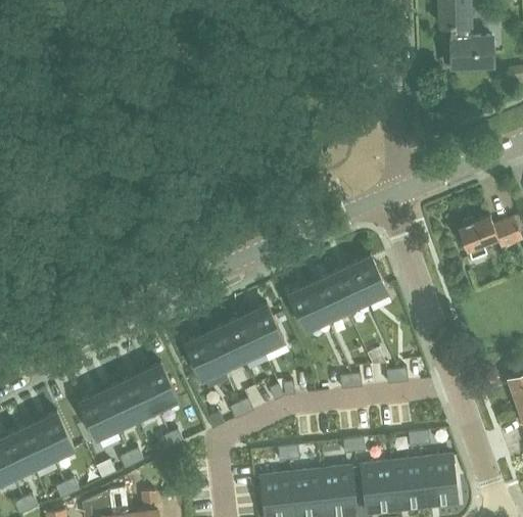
[(470,41),(470,29),(469,0),(439,0),(440,30),(442,30),(450,30),(452,69),(452,71),(493,68),(492,40),(470,41)]
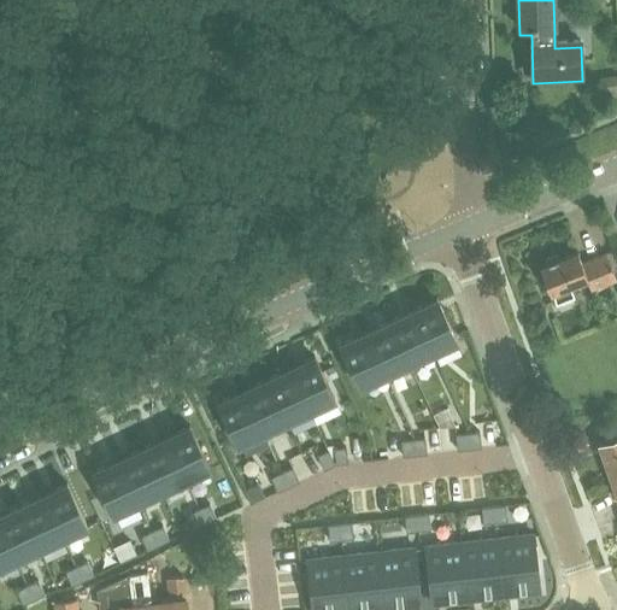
[(583,270),(577,258),(558,267),(557,262),(546,267),(548,270),(540,274),(551,300),(553,299),(557,310),(575,303),(570,292),(587,286),(592,295),(616,285),(607,260),(583,270)]
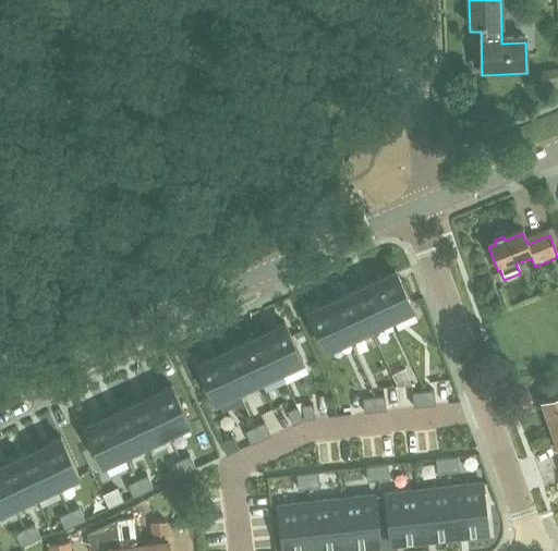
[(414,316),(397,277),(375,286),(392,326),(414,316)]
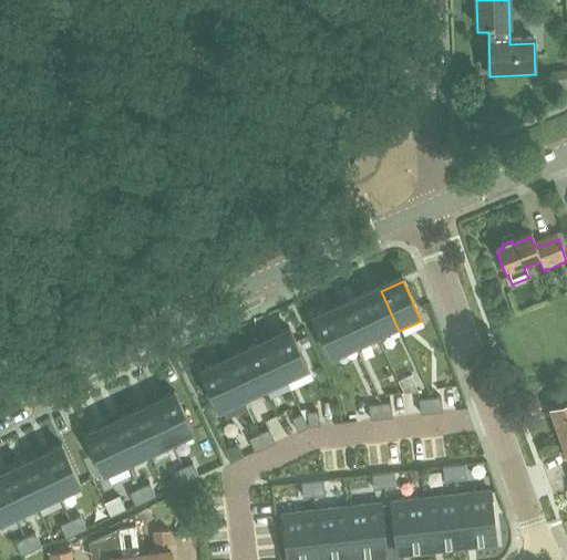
[(359,301),(377,341),(399,331),(381,291),(359,301)]
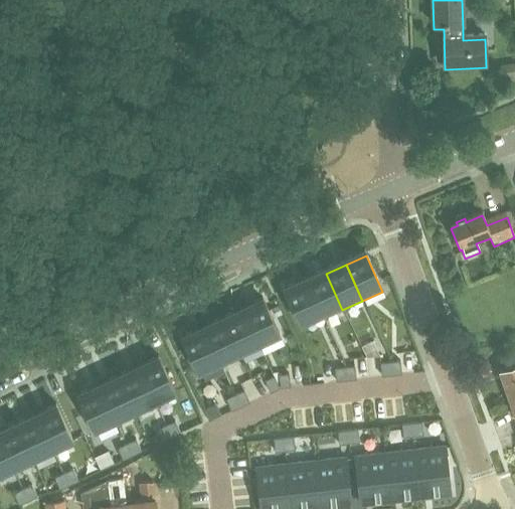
[(326,274),(306,283),(322,319),(342,310),(326,274)]
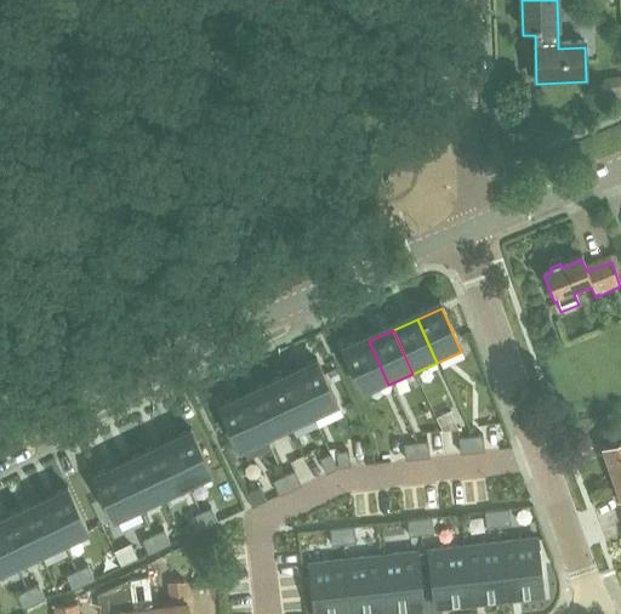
[(369,341),(345,352),(364,396),(388,385),(369,341)]
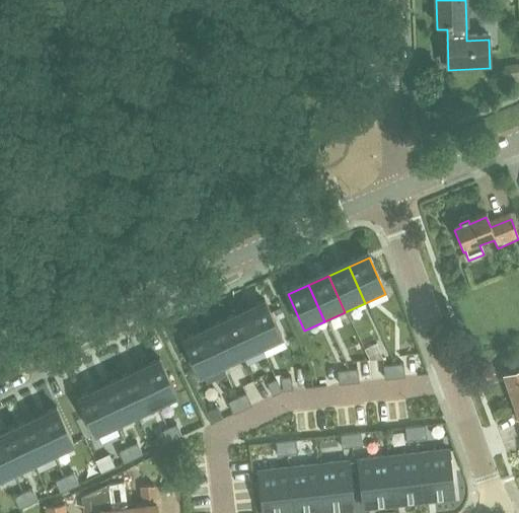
[(283,343),(266,306),(245,315),(263,352),(283,343)]
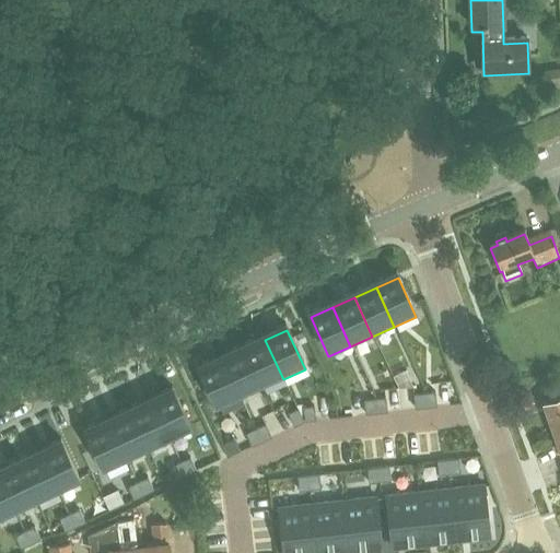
[(296,341),(301,350),(307,346),(303,338),(296,341)]
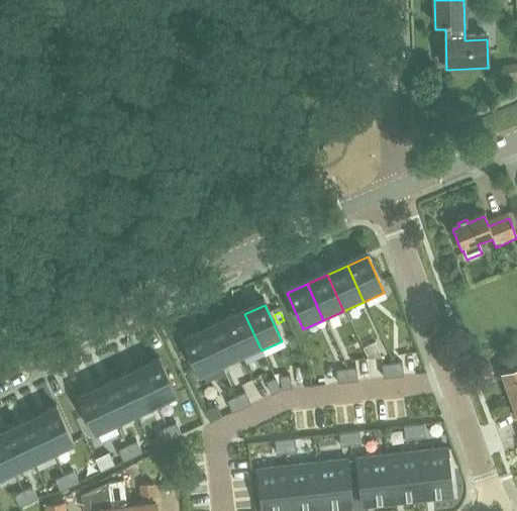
[(225,323),(241,360),(262,350),(244,314),(225,323)]
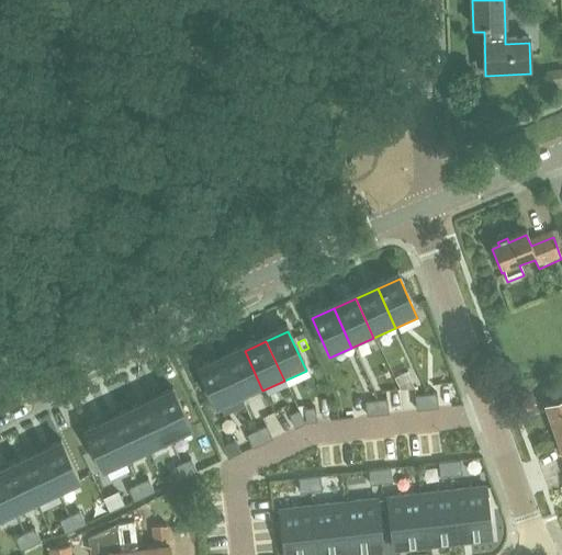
[(245,351),(223,361),(240,400),(262,391),(245,351)]
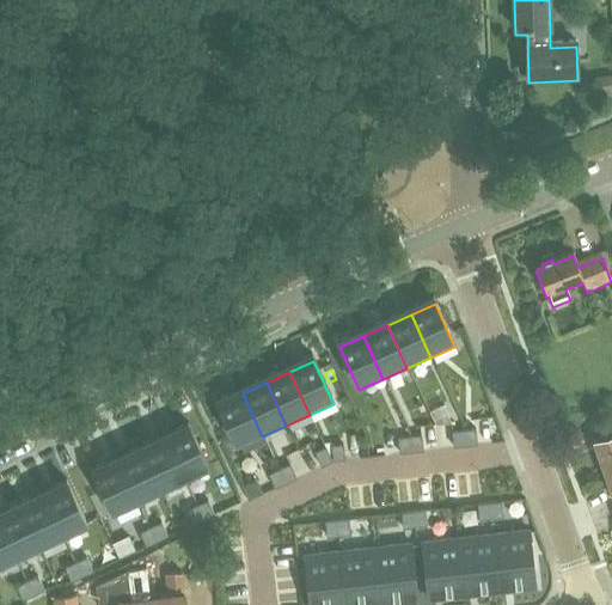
[(238,447),(262,437),(243,393),(219,404),(238,447)]
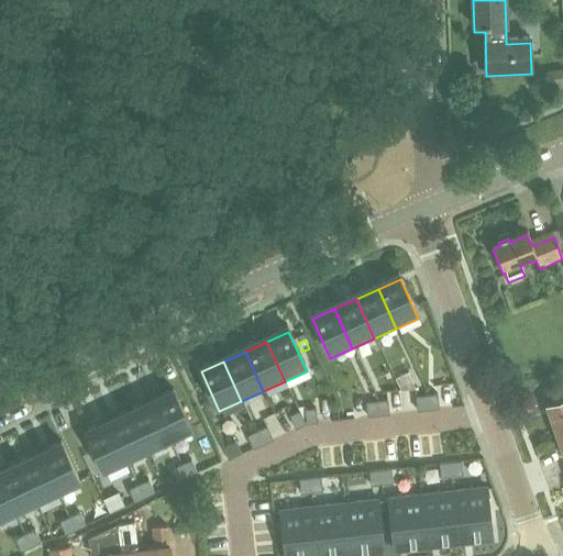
[(175,396),(153,406),(172,445),(192,435),(175,396)]
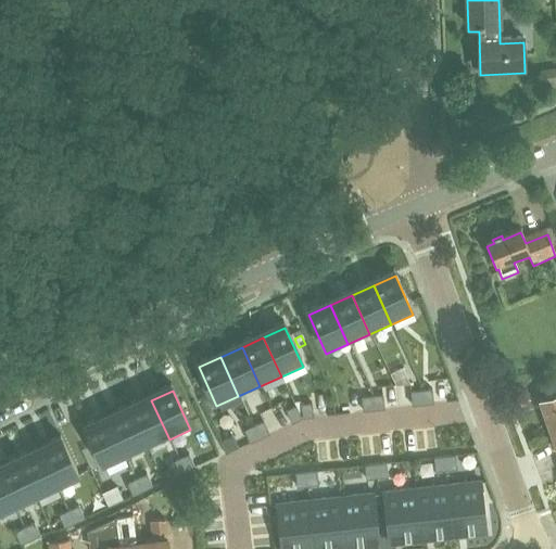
[(413,397),(414,410),(424,410),(422,397),(413,397)]
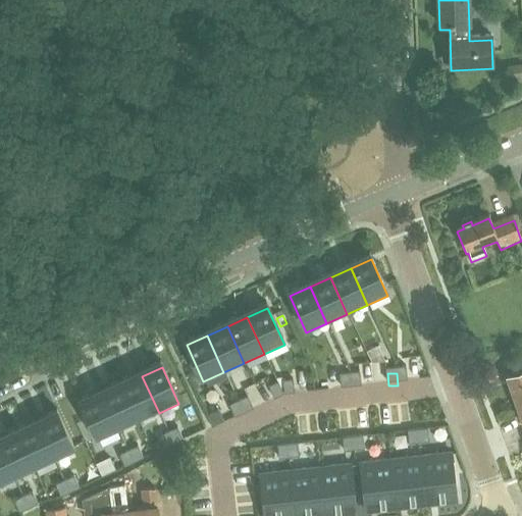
[(406,384),(406,373),(397,373),(398,385),(406,384)]
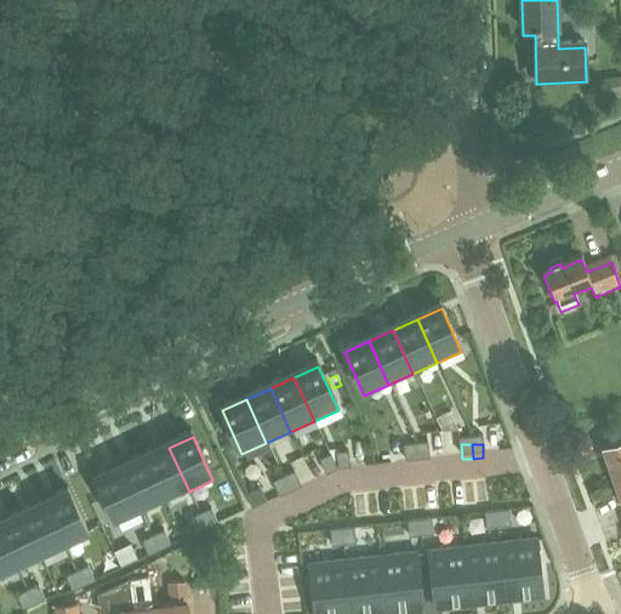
[(620,481),(620,447),(603,454),(614,483),(620,481)]
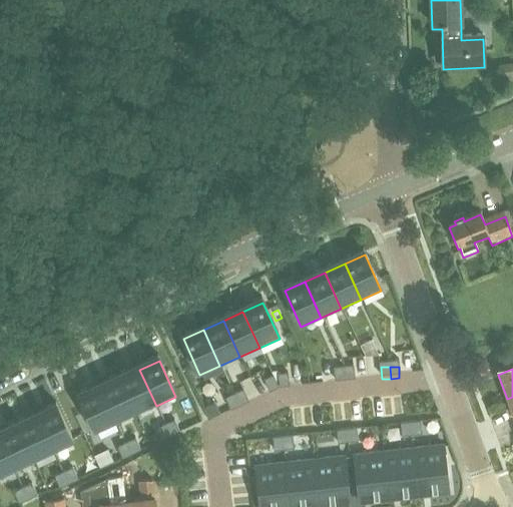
[(136,415),(156,406),(139,370),(119,379),(136,415)]
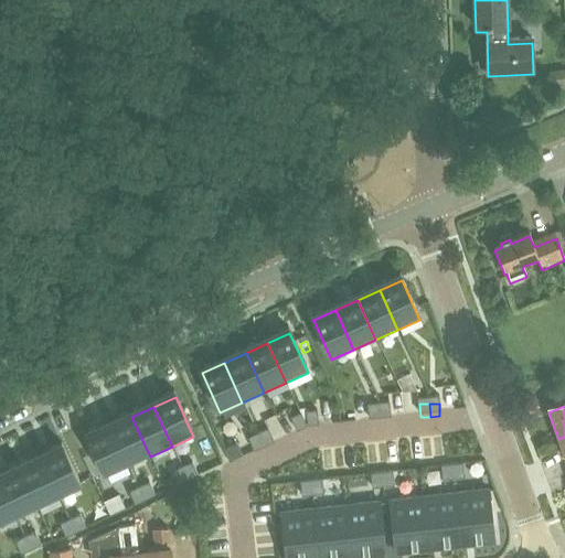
[(380,422),(390,422),(388,409),(380,410),(380,422)]
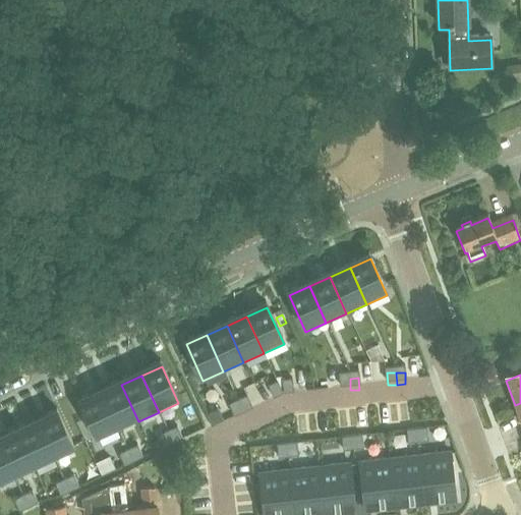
[(350,379),(341,379),(341,391),(350,390),(350,379)]
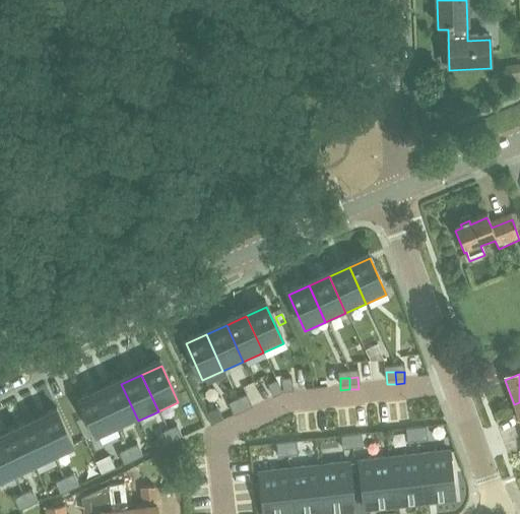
[(138,421),(121,384),(101,393),(118,430),(138,421)]
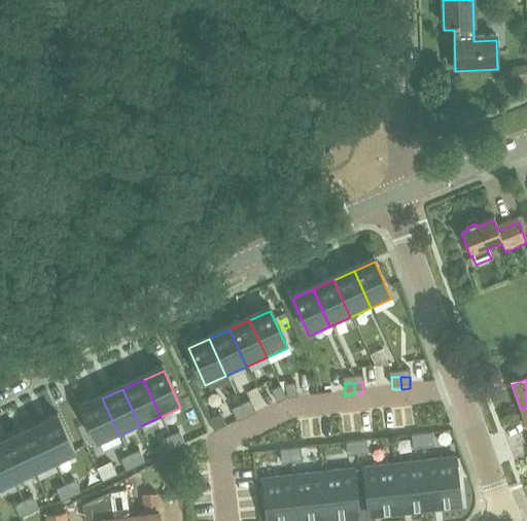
[(296,402),(295,390),(286,390),(287,403),(296,402)]
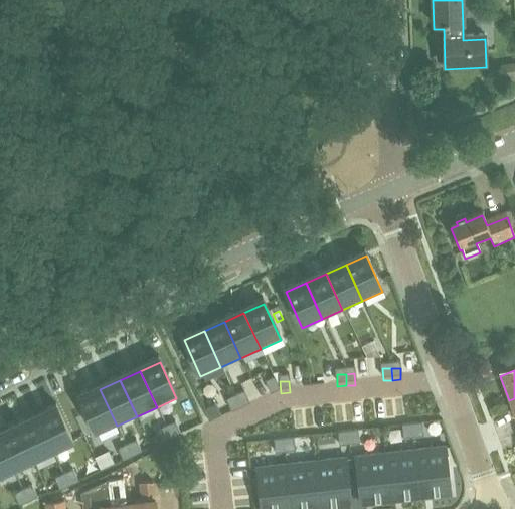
[(281,393),(276,382),(268,386),(273,396),(281,393)]
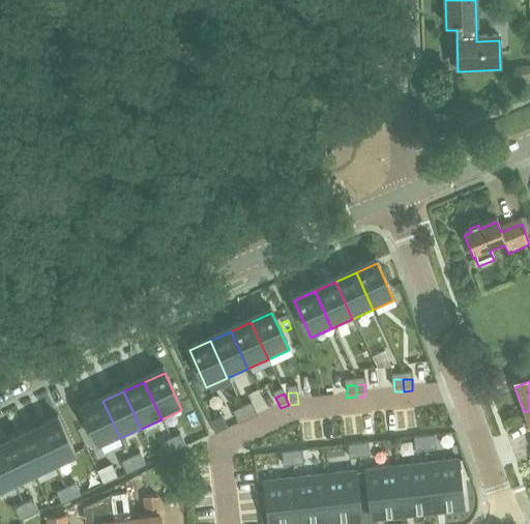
[(99,447),(120,438),(102,401),(82,410),(99,447)]
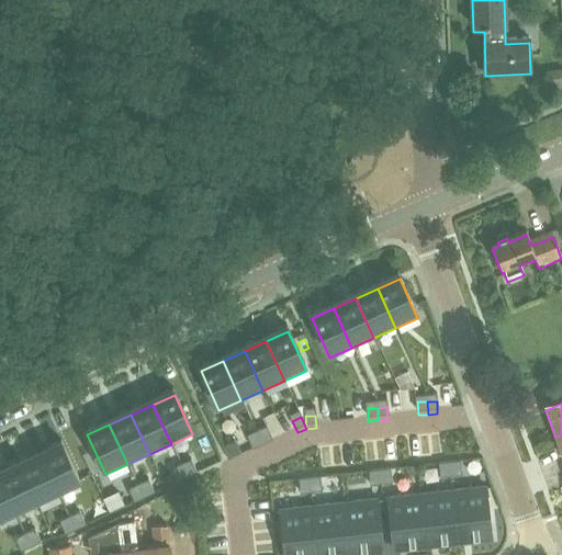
[(267,433),(258,437),(263,449),(272,444),(267,433)]
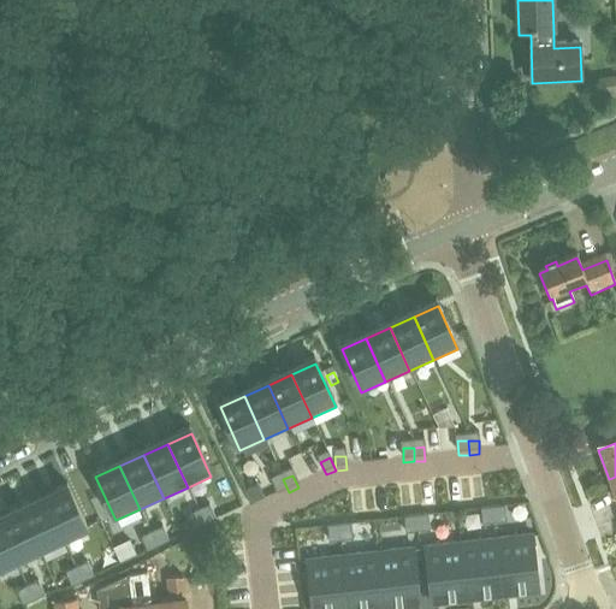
[(283,479),(273,484),(279,496),(289,492),(283,479)]
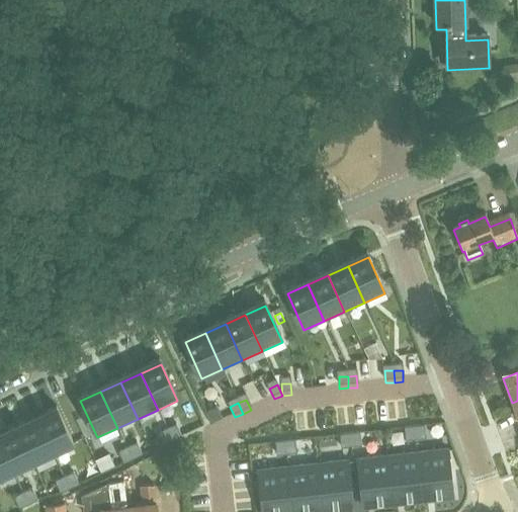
[(36,422),(54,458),(74,449),(57,413),(36,422)]
